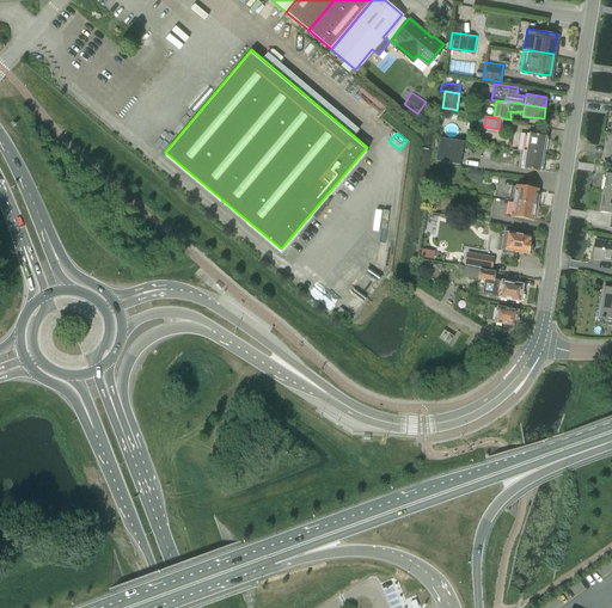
[(524,148),(545,152),(548,136),(527,133),(524,148)]
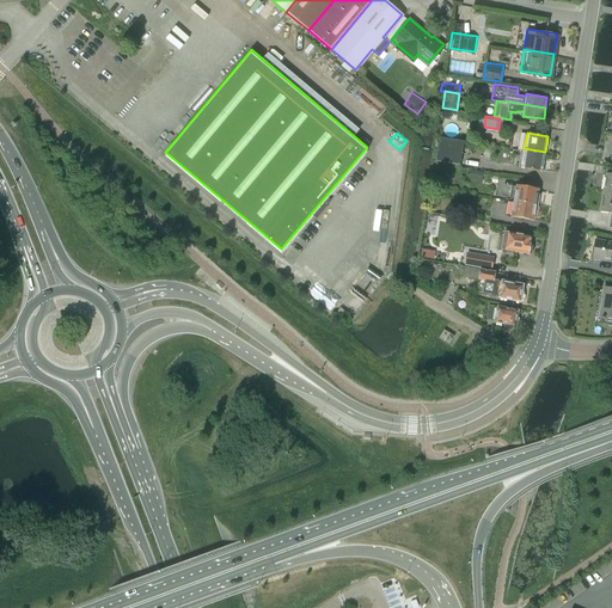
[(436,159),(460,163),(464,139),(440,135),(436,159)]
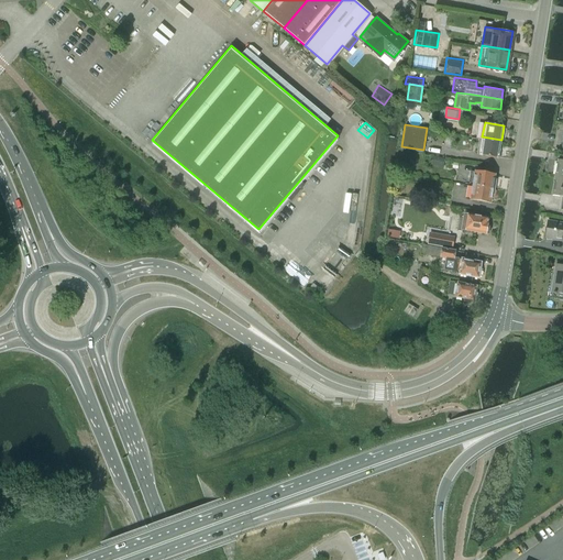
[(501,140),(482,136),(479,153),(498,156),(501,140)]
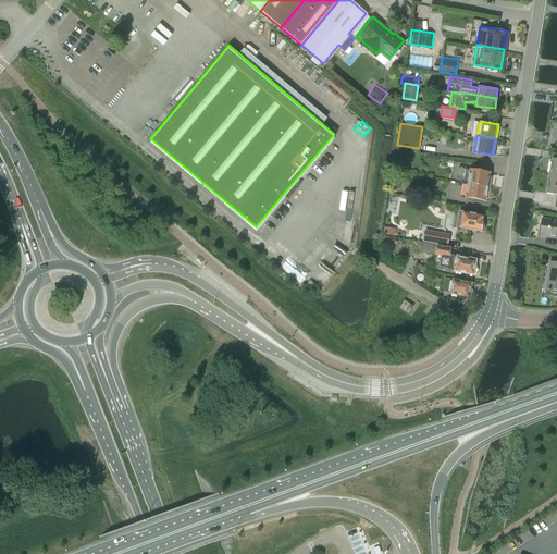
[(429,152),(428,160),(438,162),(440,155),(429,152)]
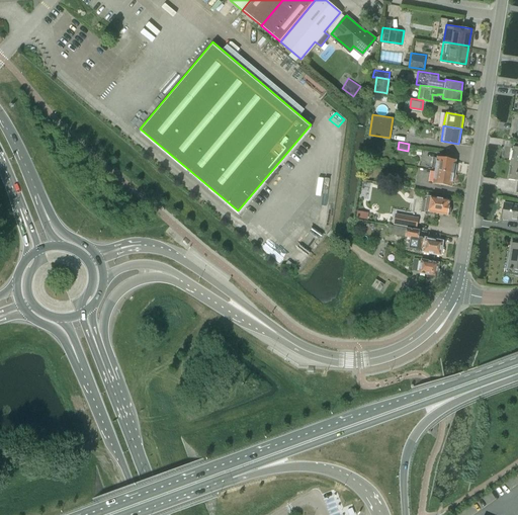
[(435,169),(454,172),(457,159),(437,156),(435,169)]
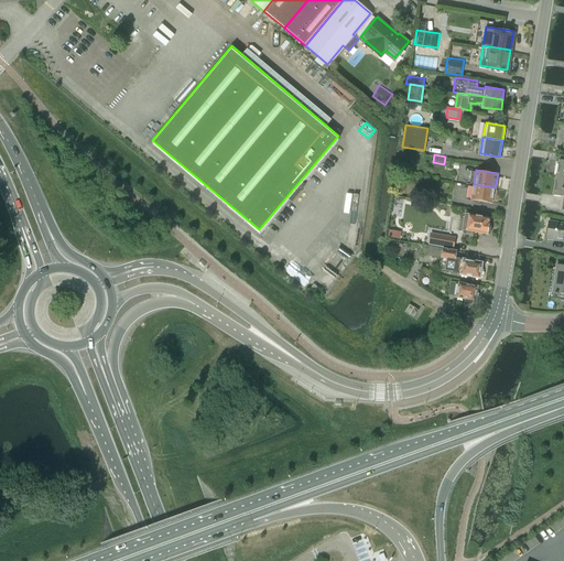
[(563,176),(555,175),(552,193),(563,194),(563,176)]
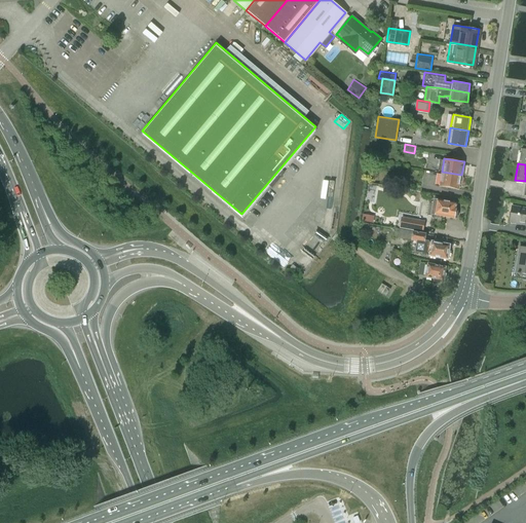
[(461,175),(442,172),(440,185),(459,188),(461,175)]
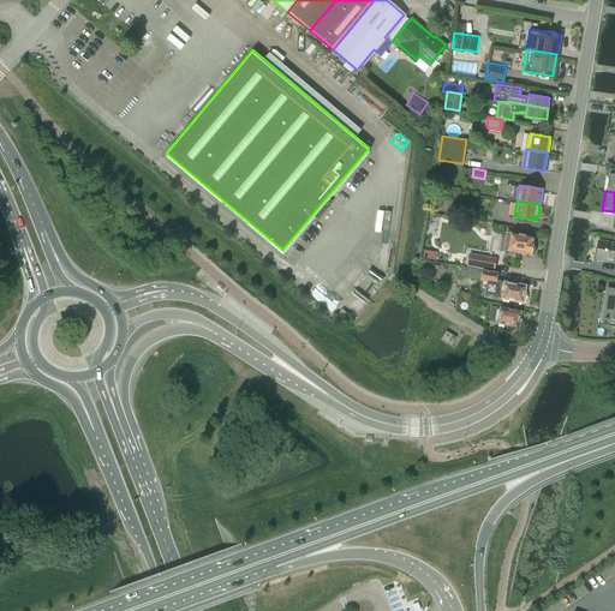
[(430,233),(446,234),(447,220),(431,219),(430,233)]
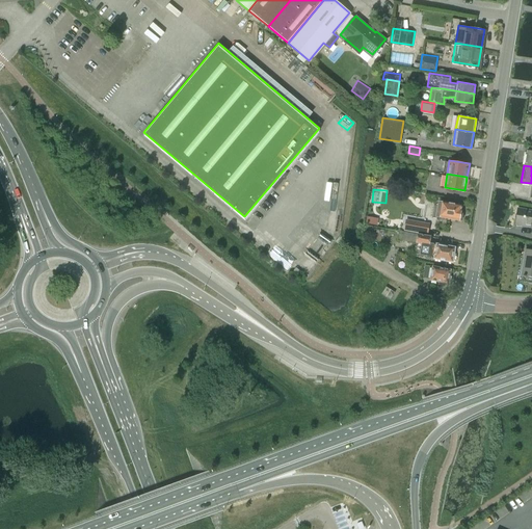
[(460,219),(462,205),(439,201),(436,215),(460,219)]
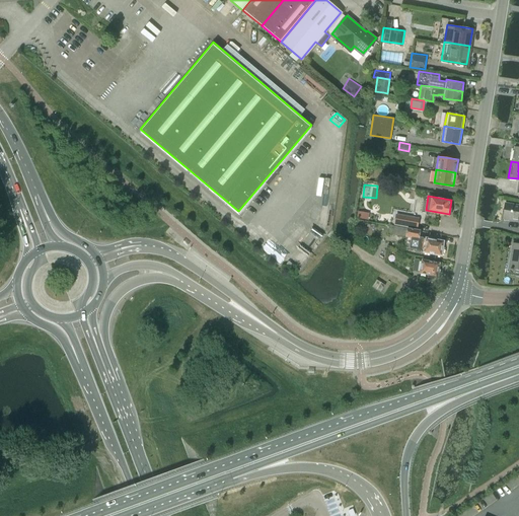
[(518,225),(518,204),(506,202),(503,216),(518,219),(518,222),(518,225)]
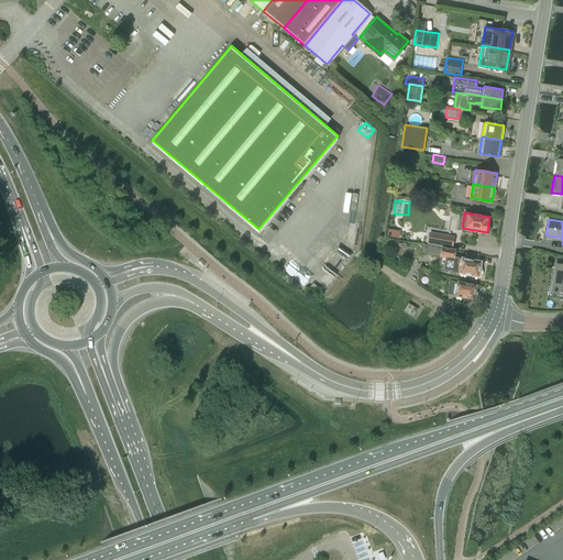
[(427,241),(452,245),(454,233),(429,229),(427,241)]
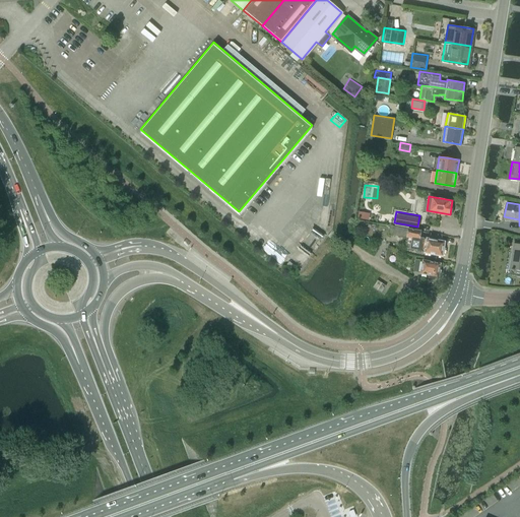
[(421,229),(407,227),(406,236),(407,237),(419,238),(419,237),(421,229)]
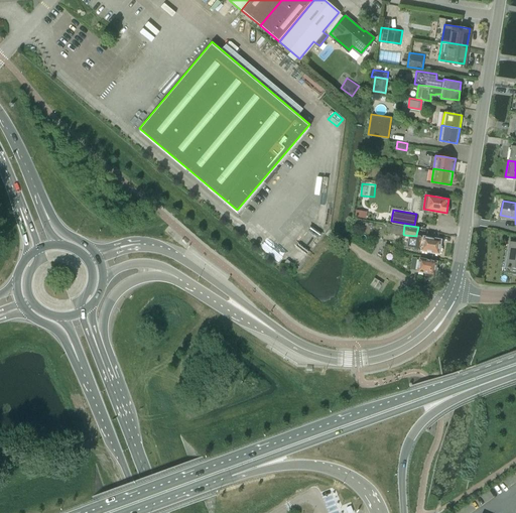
[(440,239),(420,236),(416,235),(416,236),(404,235),(402,245),(414,247),(414,248),(437,252),(438,251),(440,249),(440,246),(439,244),(440,239)]
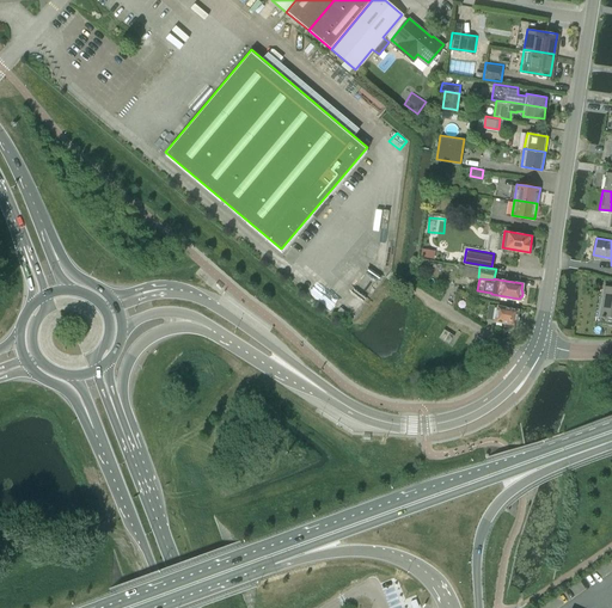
[(611,314),(611,286),(604,284),(600,313),(611,314)]
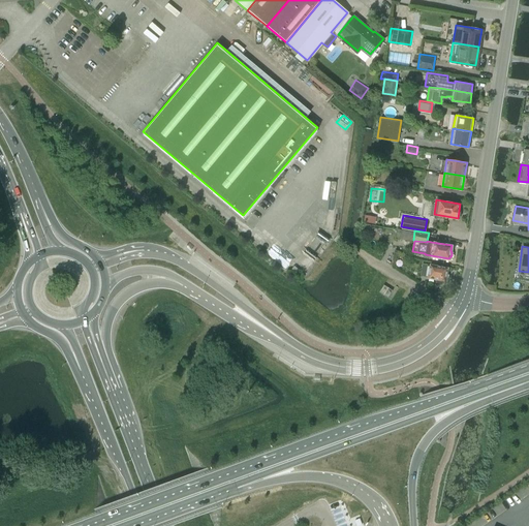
[(447,267),(430,264),(423,263),(422,273),(429,274),(428,276),(445,279),(447,267)]
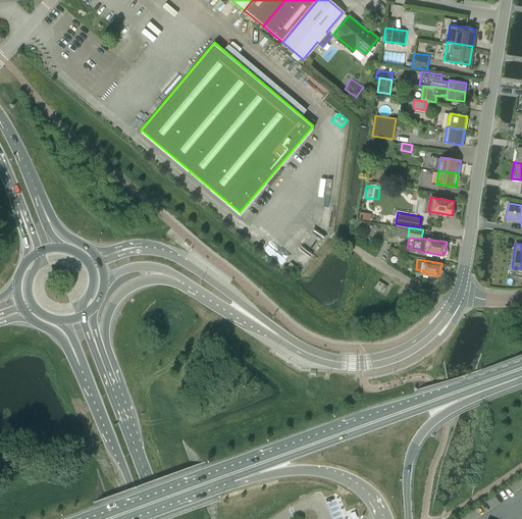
[(290,260),(288,263),(294,268),(297,265),(290,260)]
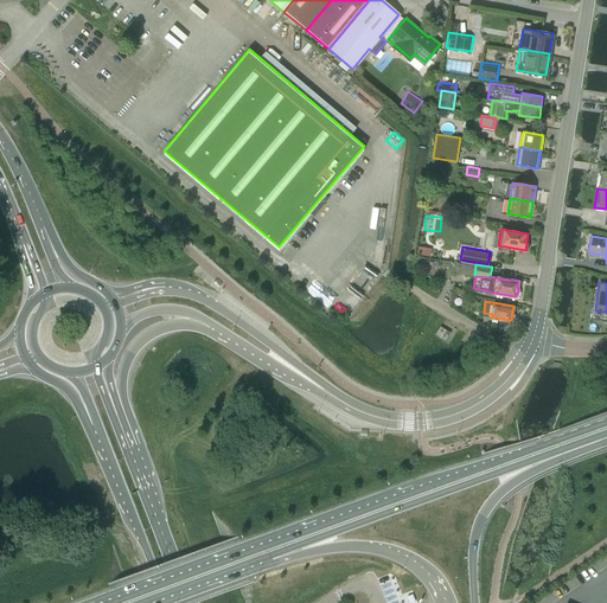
[(451,332),(440,325),(435,333),(446,339),(451,332)]
